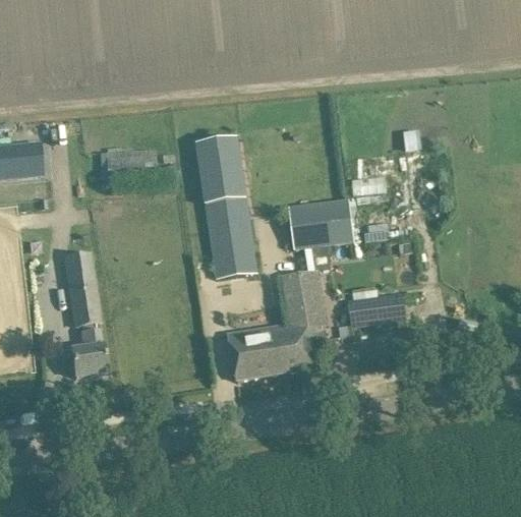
[(195,139),(217,280),(258,274),(237,133),(195,139)]
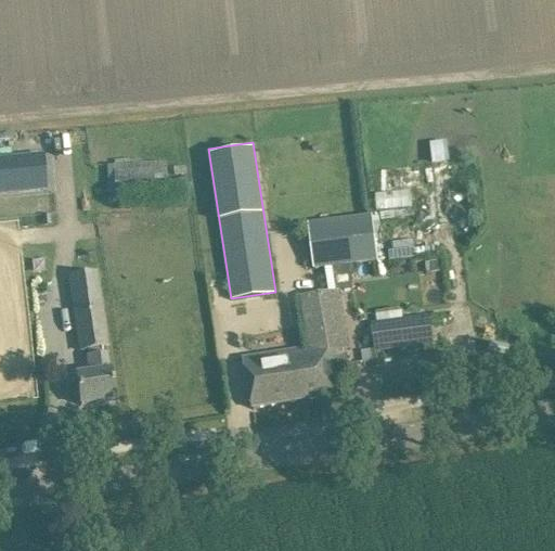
[(0,190),(38,188),(35,154),(0,156),(0,190)]
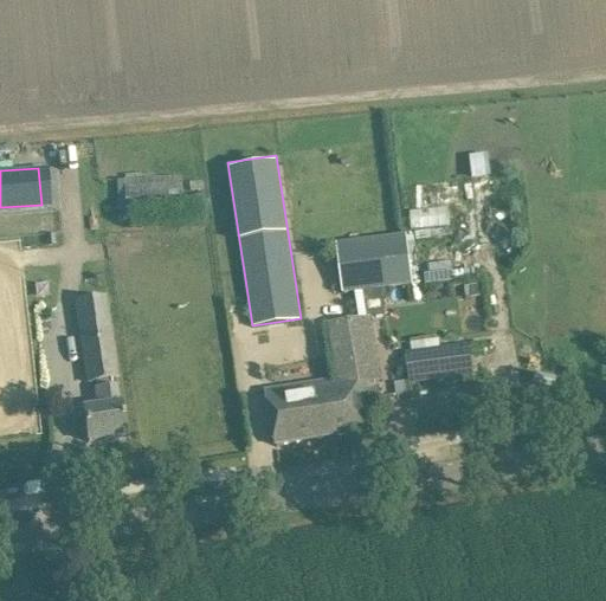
[(126,208),(181,206),(181,175),(124,176),(126,208)]
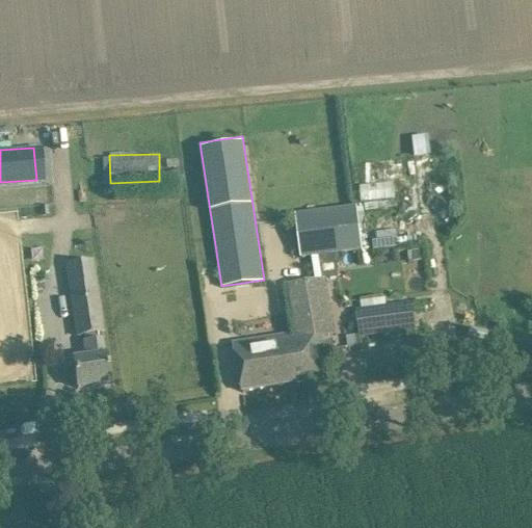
[(301,257),(362,249),(356,205),(296,212),(301,257)]
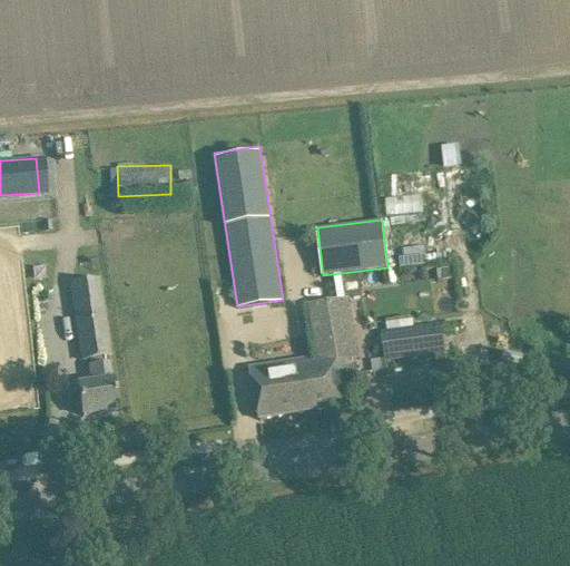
[(363,294),(360,271),(342,273),(345,298),(346,298),(363,294)]
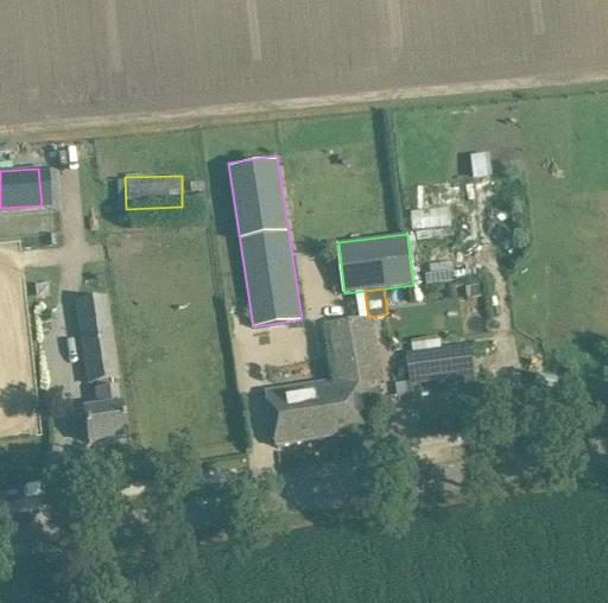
[(106,318),(103,299),(76,303),(88,382),(95,381),(115,378),(116,378),(108,318),(106,318)]
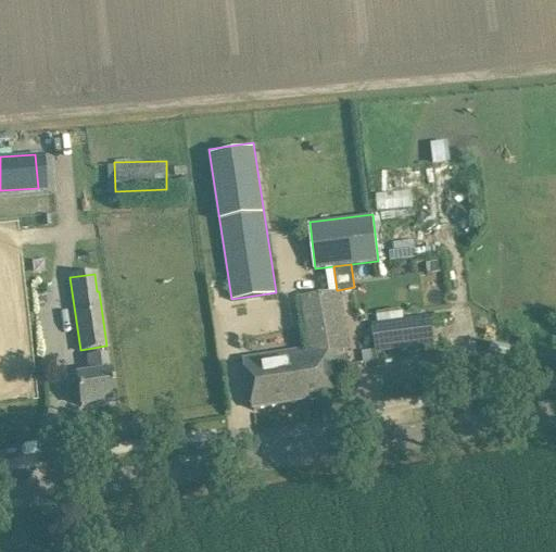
[(336,345),(346,342),(343,323),(332,324),(327,291),(300,297),(307,347),(315,347),(323,396),(339,392),(335,365),(339,364),(336,345)]
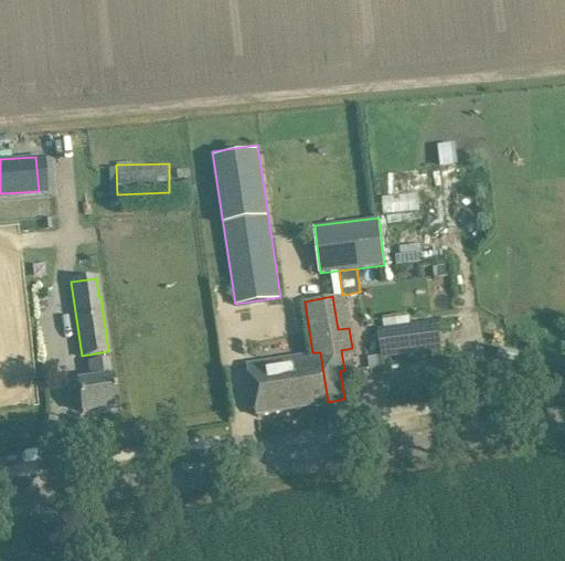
[(388,357),(440,348),(437,326),(385,335),(388,357)]
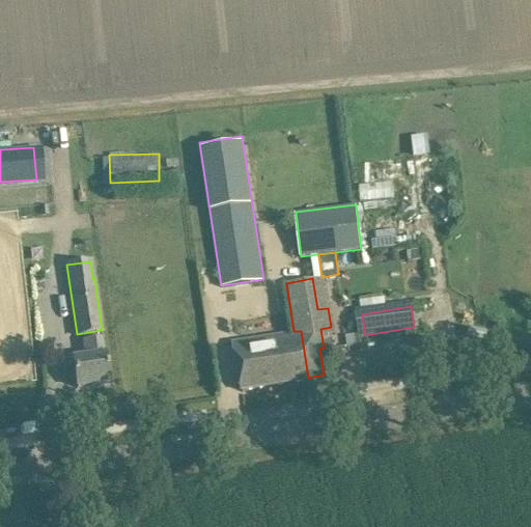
[(491,338),(493,328),(473,323),(470,333),(491,338)]
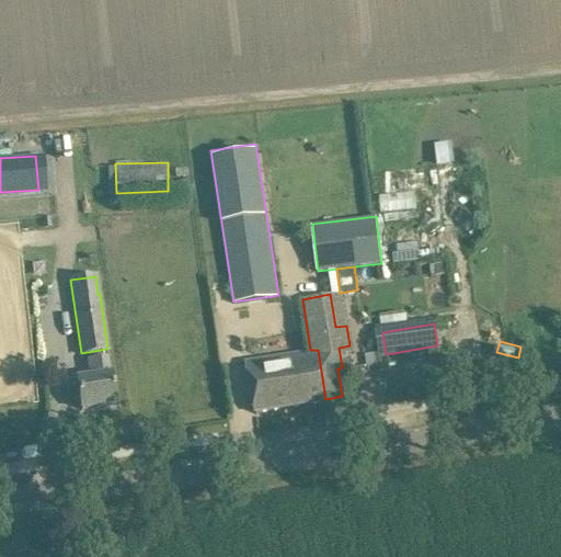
[(89,376),(77,377),(81,407),(116,401),(112,372),(110,373),(106,349),(88,352),(89,357),(86,359),(89,376)]
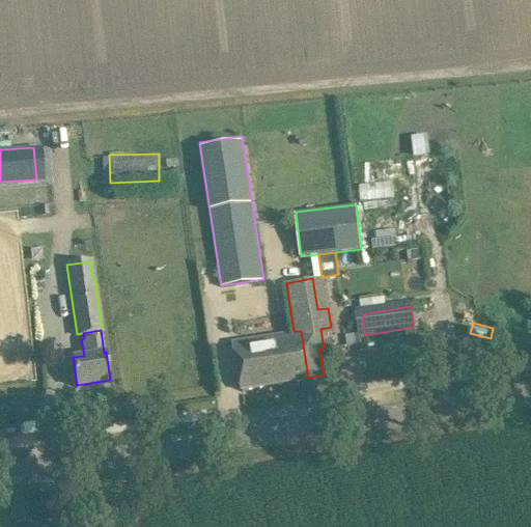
[(263,336),(235,340),(243,388),(308,378),(301,331),(294,331),(295,333),(263,338),(263,336)]
